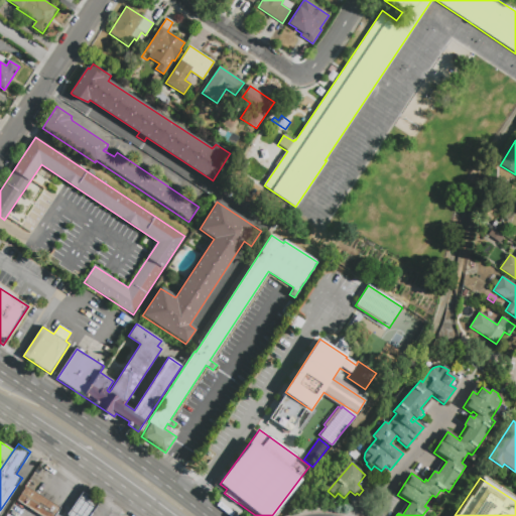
[(41,515),(17,501),(26,486),(60,508),(54,515),(41,515)]
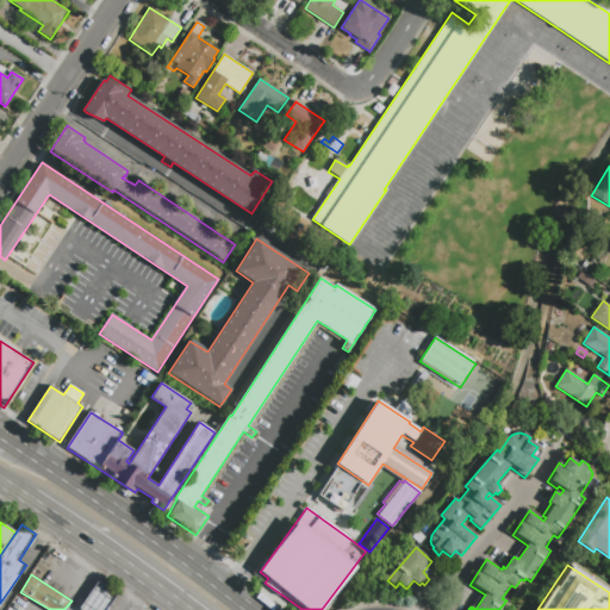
[(105,609),(81,609),(80,609),(98,582),(117,595),(105,609)]
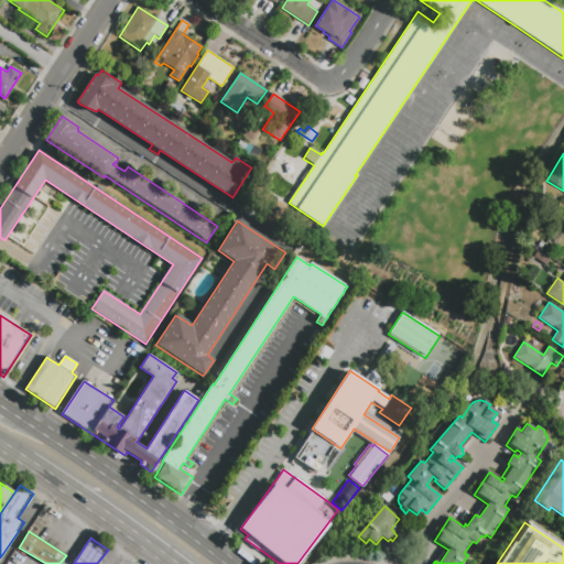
[(408,563),(404,562),(413,548),(427,557),(423,563),(408,563)]
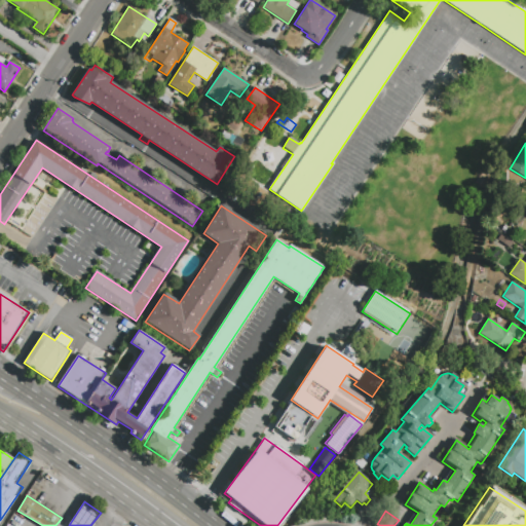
[(464,518),(459,525),(447,525),(444,524),(453,511),(464,518)]
